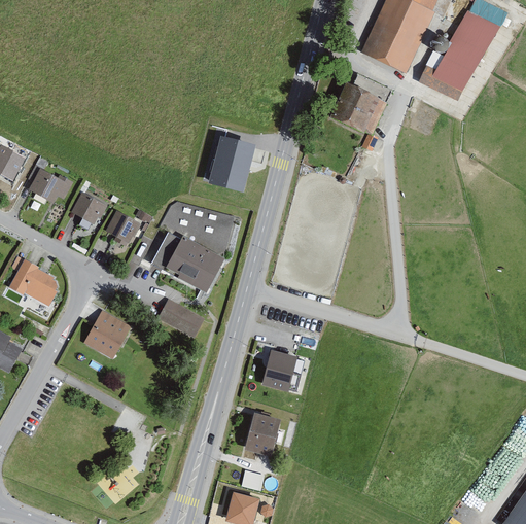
[(387,0),(361,51),(405,73),(435,12),(431,10),(436,0),(413,0),(413,1),(411,0),(387,0)]
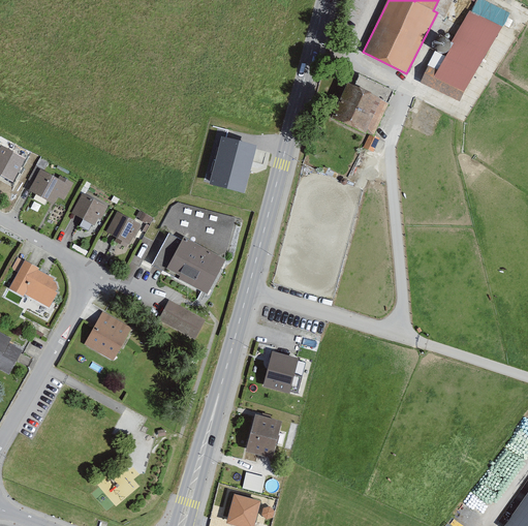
[(514,16),(485,0),(475,0),(438,70),(430,66),(422,82),(460,102),(501,26),(506,29),(514,16)]
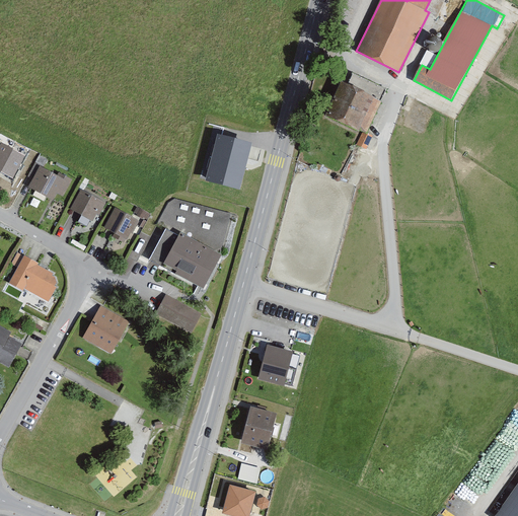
[(366,136),(382,99),(343,82),(326,119),(366,136)]
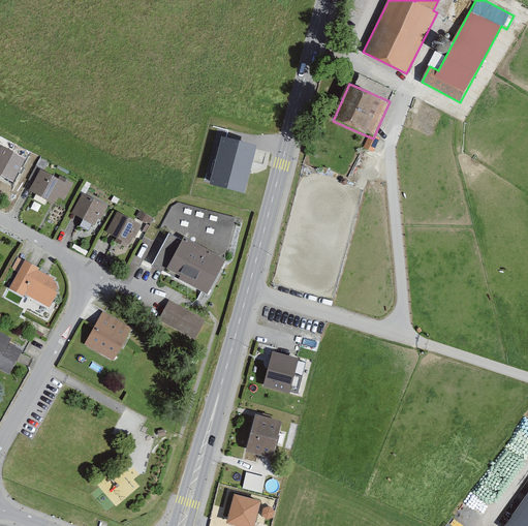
[(221,134),(209,182),(243,191),(256,144),(221,134)]
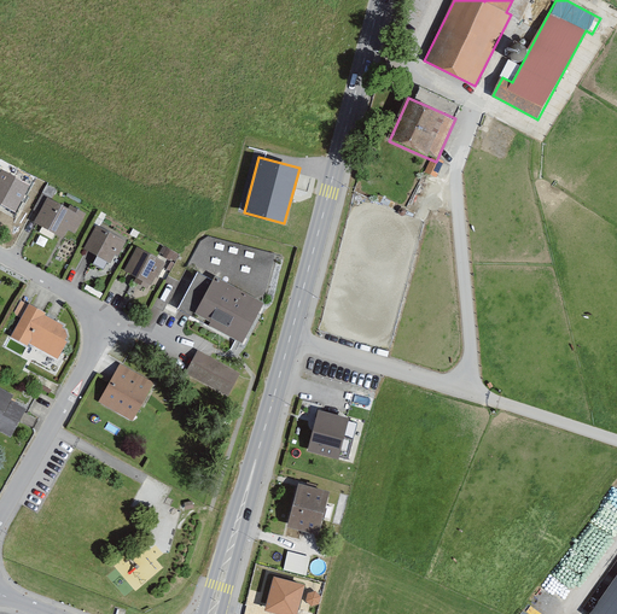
[(0,204),(16,212),(29,186),(5,173),(9,165),(0,161),(0,204)]
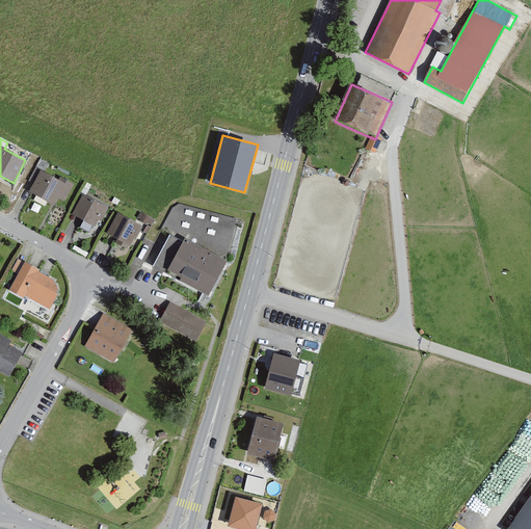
[(63,202),(73,184),(67,180),(64,183),(41,170),(29,192),(53,205),(57,197),(63,202)]
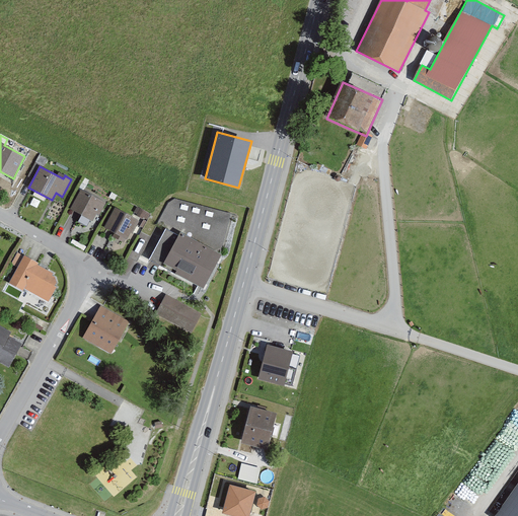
[(97,215),(104,203),(80,190),(70,210),(80,215),(77,221),(86,225),(88,220),(91,221),(95,214),(97,215)]
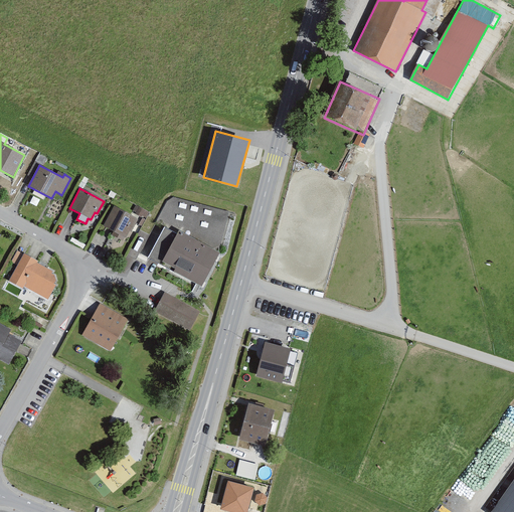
[(147,211),(135,205),(132,211),(145,217),(147,211)]
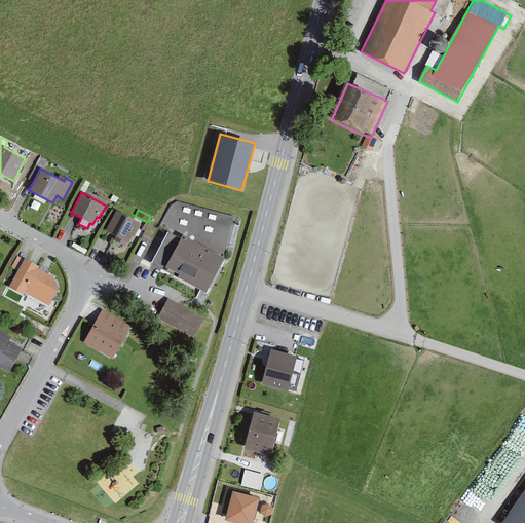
[(129,243),(140,223),(115,211),(105,231),(116,236),(114,239),(124,245),(126,241),(129,243)]
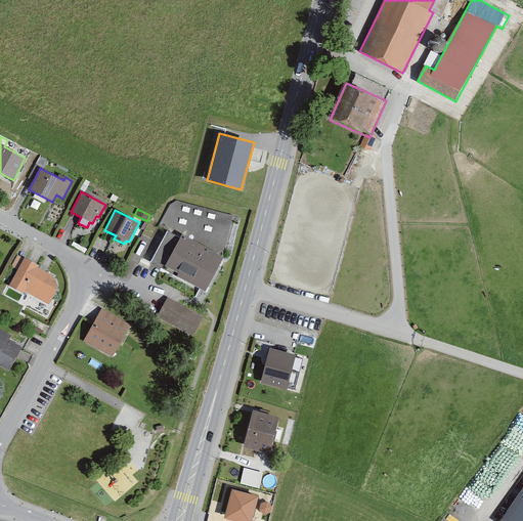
[(206,291),(222,256),(180,235),(165,265),(178,272),(176,276),(206,291)]
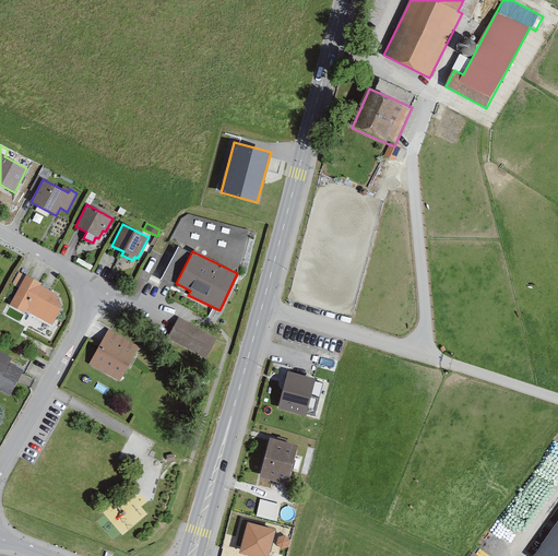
[(50,323),(59,308),(58,299),(55,297),(56,295),(38,285),(40,282),(19,270),(11,284),(18,287),(9,304),(24,312),(25,310),(50,323)]
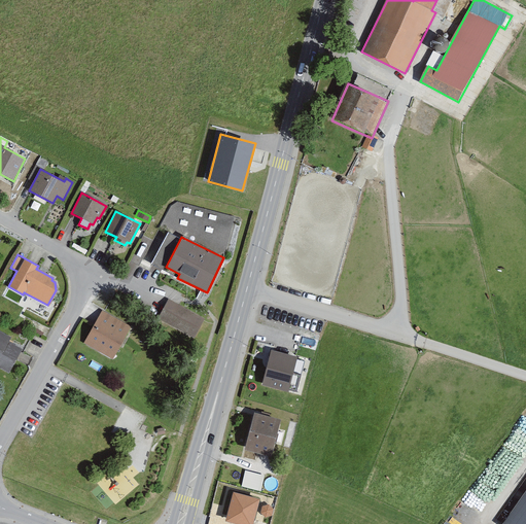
[(196,310),(167,297),(159,316),(186,329),(196,310)]
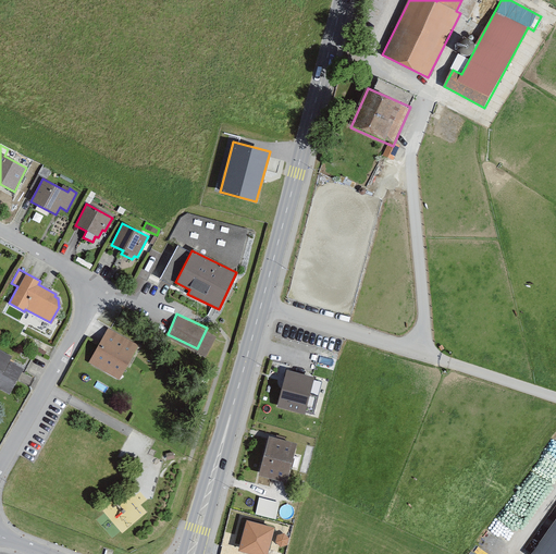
[(119,378),(137,344),(107,328),(88,362),(119,378)]
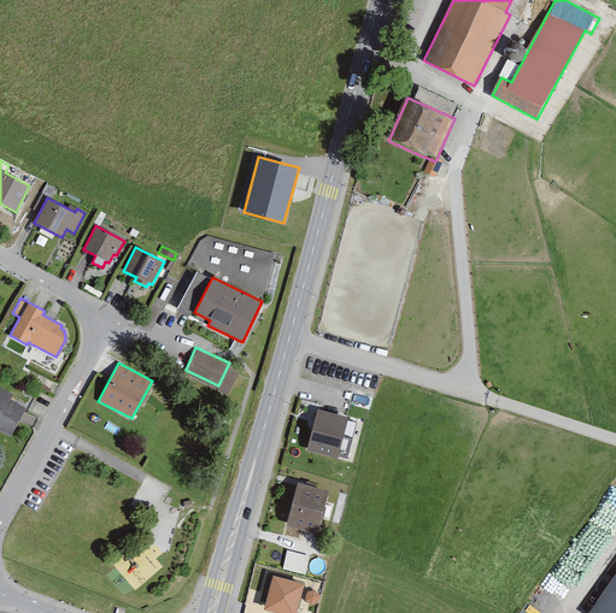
[(12,394),(0,387),(0,431),(10,436),(24,407),(9,399),(12,394)]
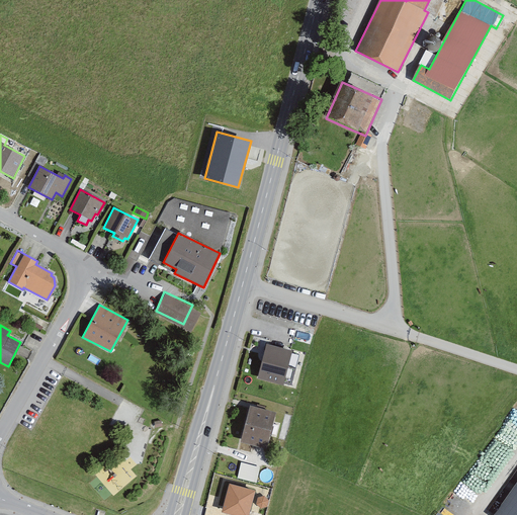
[(293,350),(266,343),(258,377),(285,384),(293,350)]
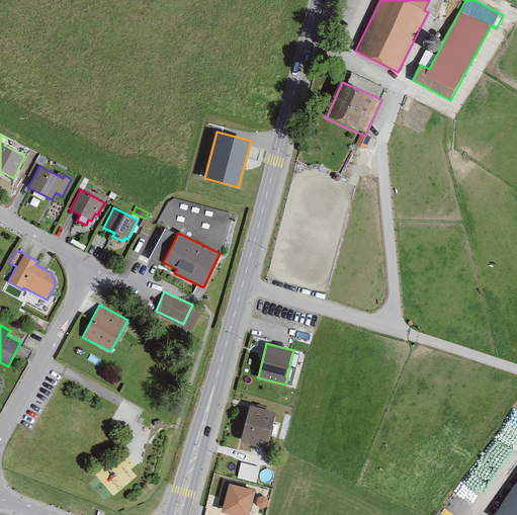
[(276,413),(250,406),(240,442),(267,449),(276,413)]
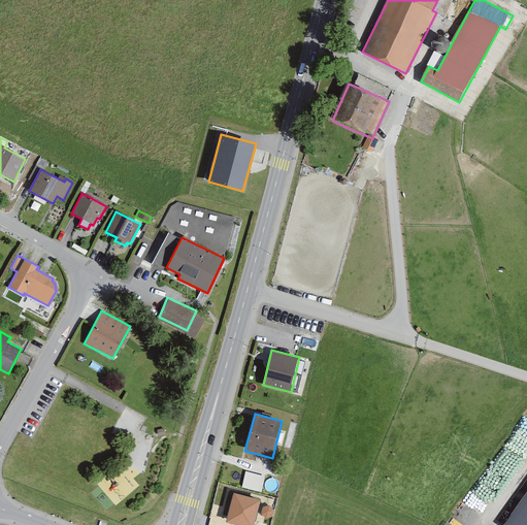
[(264,476),(244,470),(240,486),(260,491),(264,476)]
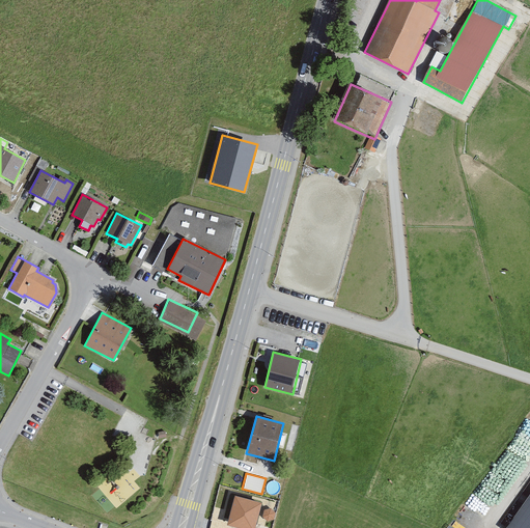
[(529,527),(529,492),(504,527),(529,527)]
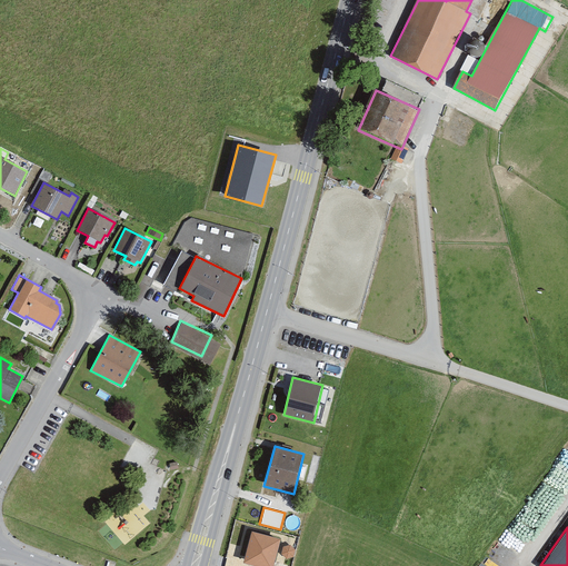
[(271,536),(257,533),(255,543),(248,540),(243,559),(272,565),(278,547),(269,546),(271,536)]
